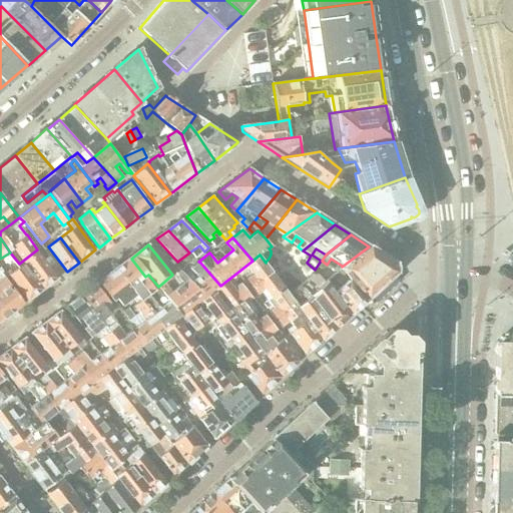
[(342,267),(341,269),(365,301),(396,273),(396,272),(396,271),(396,268),(395,264),(395,263),(369,246),(342,267)]
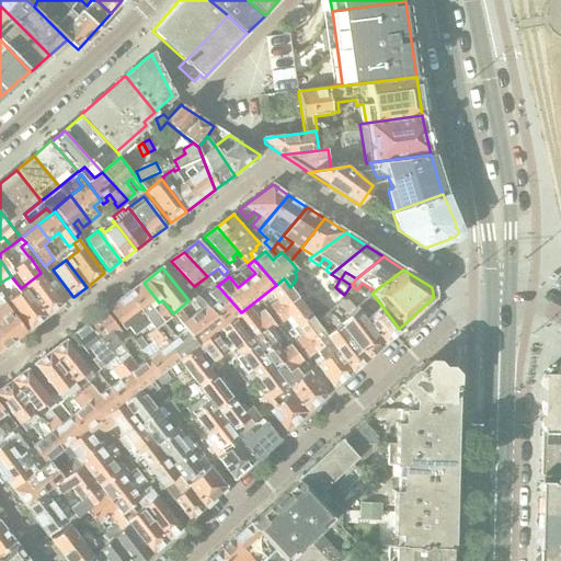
[(64,305),(41,273),(21,288),(45,319),(64,305)]
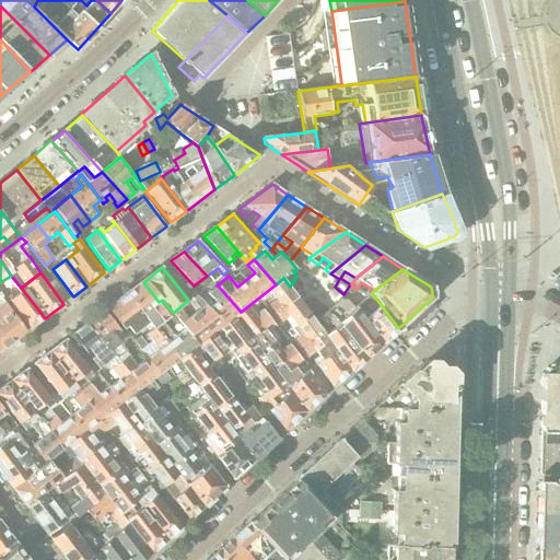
[(45,318),(21,288),(11,276),(9,277),(20,292),(10,300),(31,328),(45,318)]
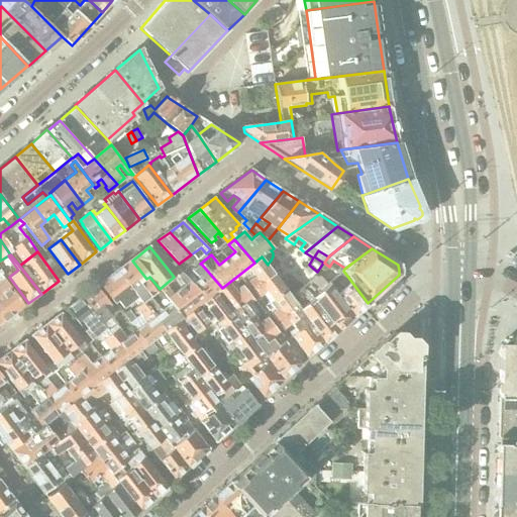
[(249,282),(255,289),(276,275),(262,256),(254,263),(240,274),(243,278),(251,273),(255,278),(249,282)]
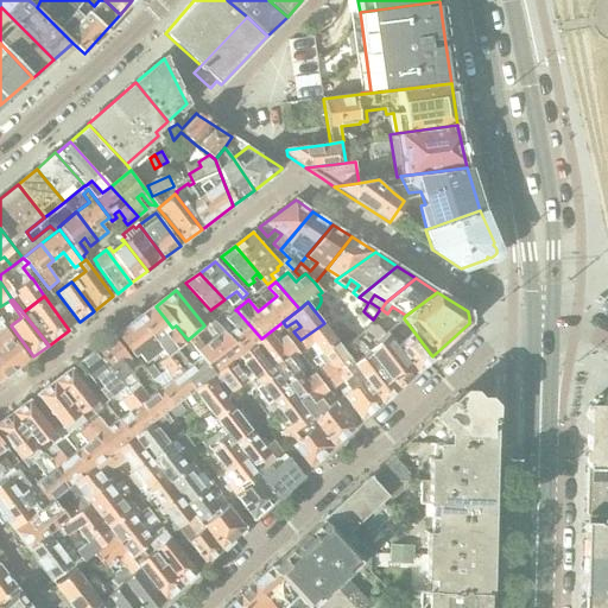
[(172,328),(156,306),(139,318),(164,353),(168,356),(176,349),(184,343),(172,328)]
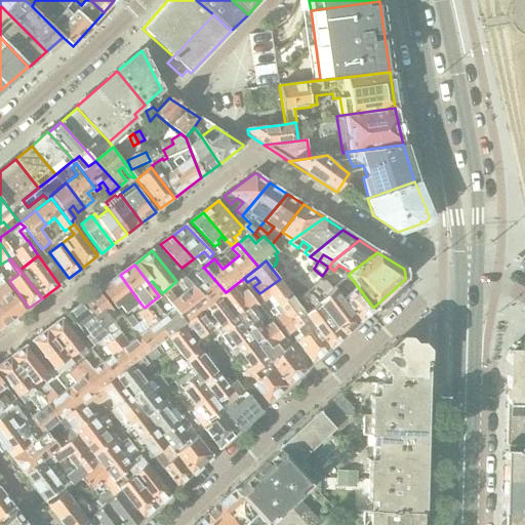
[(182,274),(179,274),(207,306),(219,296),(226,292),(204,268),(195,275),(203,283),(196,288),(182,273),(182,274)]
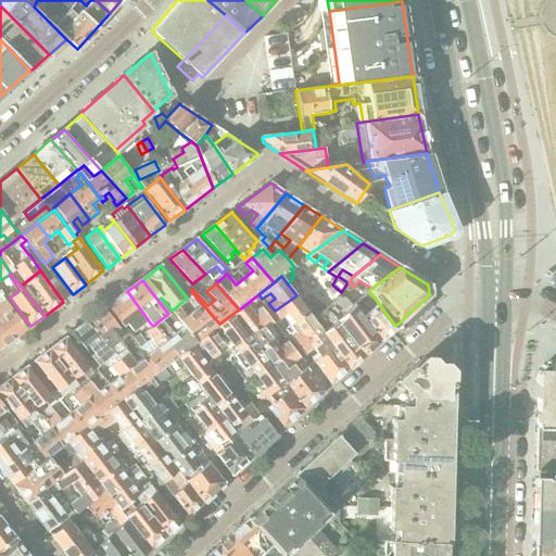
[(184,326),(180,328),(193,344),(219,324),(190,290),(192,290),(189,287),(186,290),(189,292),(192,297),(193,301),(199,306),(187,316),(178,305),(172,311),(184,326)]
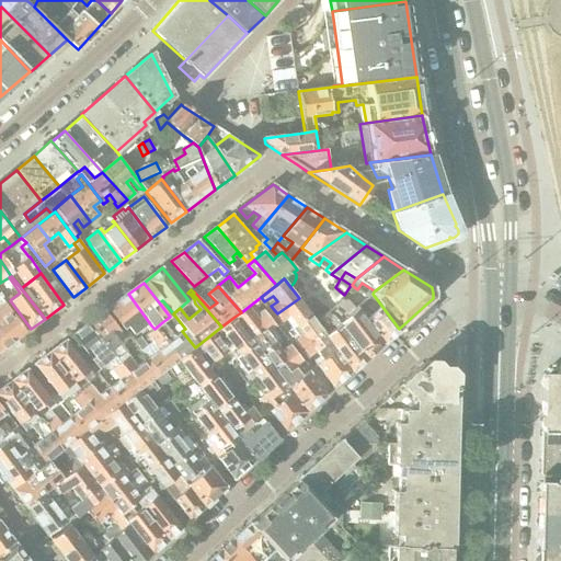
[(149,328),(151,325),(128,294),(109,309),(124,329),(127,325),(135,334),(146,324),(149,328)]
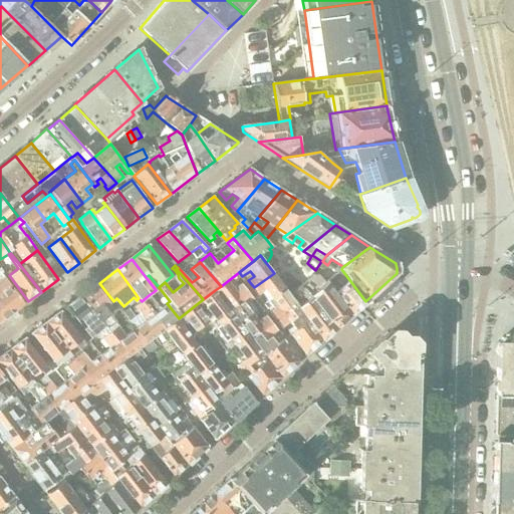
[(365,301),(341,269),(326,281),(351,314),(365,301)]
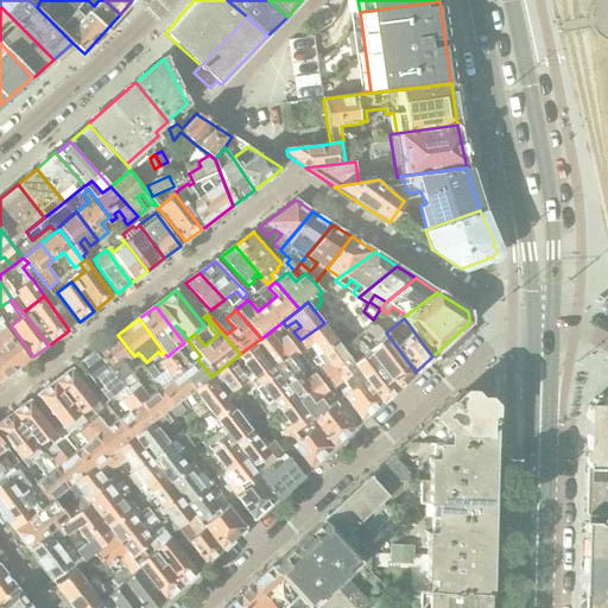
[(29,360),(0,320),(0,359),(11,373),(29,360)]
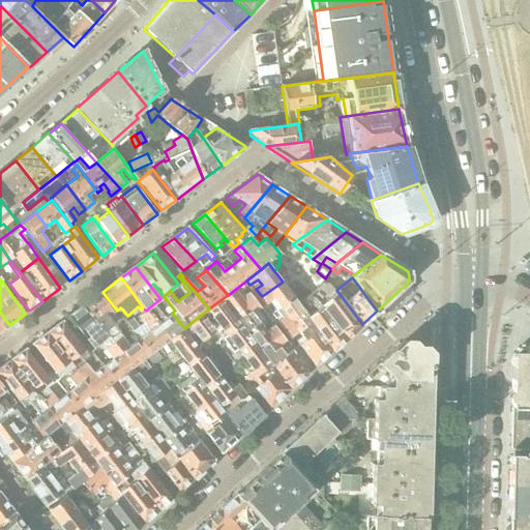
[(249,285),(246,281),(228,295),(222,299),(234,316),(254,302),(247,295),(241,299),(238,294),(245,289),(244,288),(247,286),(247,287),(249,285)]
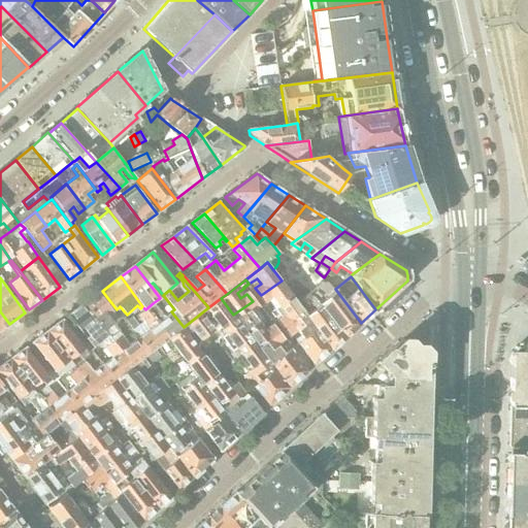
[(294,296),(282,281),(261,295),(267,303),(272,299),(276,304),(273,306),(276,309),(293,297),(294,296)]
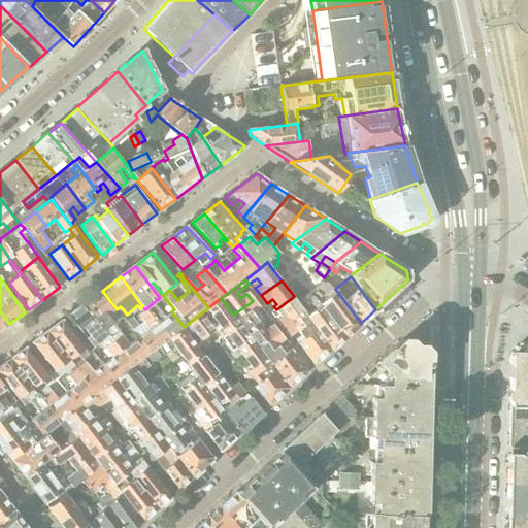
[(344,337),(361,323),(335,289),(334,290),(328,283),(322,283),(311,292),(344,337)]
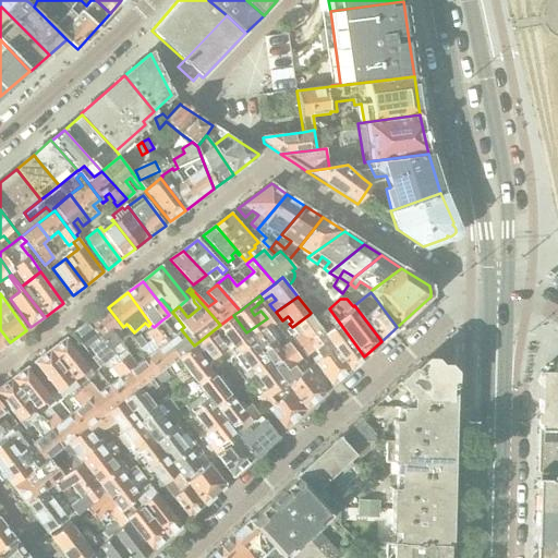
[(364,356),(329,308),(316,322),(317,323),(315,325),(320,331),(334,349),(350,371),(364,356)]
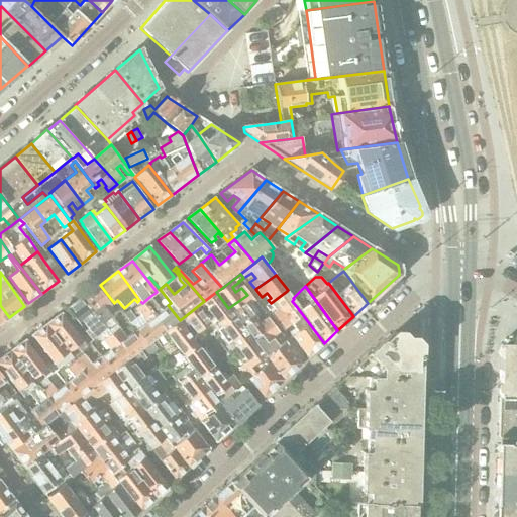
[(106,329),(108,330),(116,324),(110,316),(116,312),(97,287),(83,298),(105,327),(106,329)]
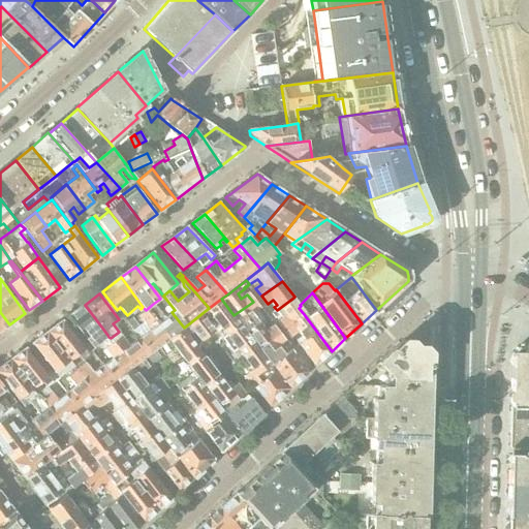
[(280,320),(286,328),(304,314),(299,308),(301,306),(300,305),(293,298),(277,310),(279,313),(282,311),(286,316),(280,320)]
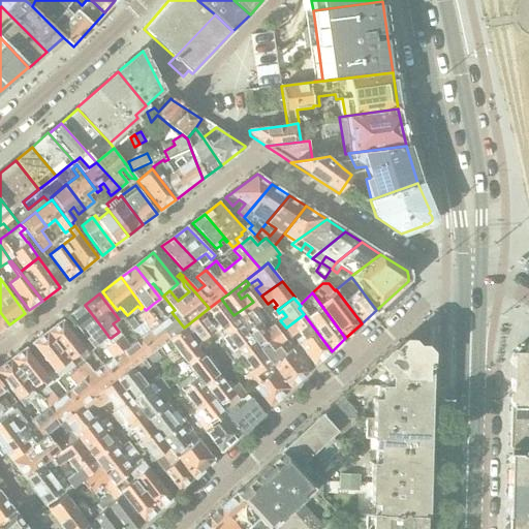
[(183,329),(185,333),(190,329),(201,342),(215,332),(208,323),(213,319),(223,332),(220,335),(223,338),(241,324),(234,315),(221,299),(209,308),(184,328),(183,329)]
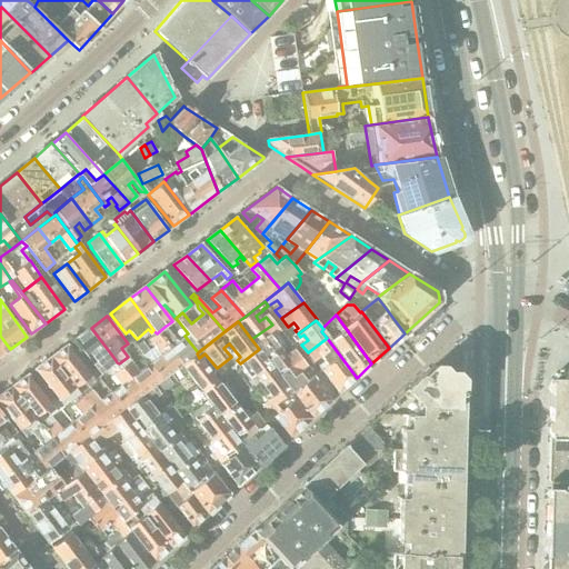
[(272,325),(251,339),(259,349),(265,358),(282,345),(276,336),(279,333),(272,325)]
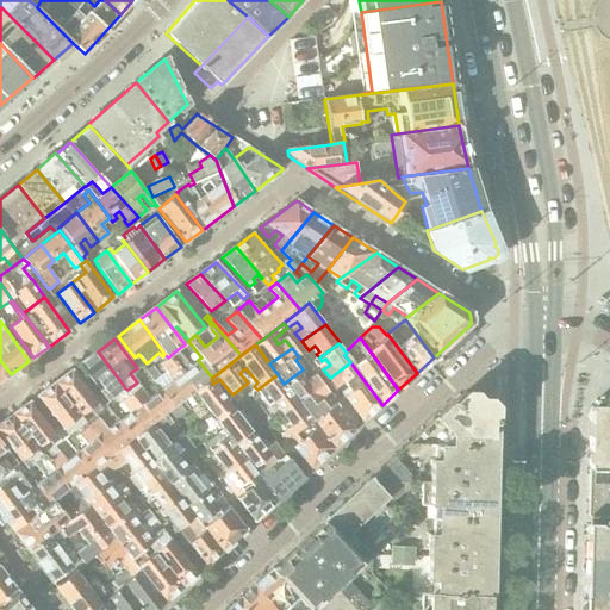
[(194,392),(211,379),(212,378),(198,360),(190,367),(176,350),(168,358),(194,392)]
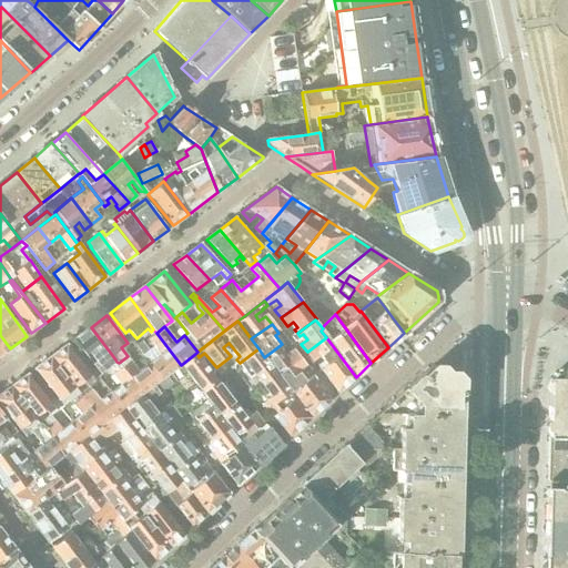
[(101,374),(104,372),(105,371),(100,364),(108,358),(112,363),(115,359),(91,327),(74,340),(101,374)]
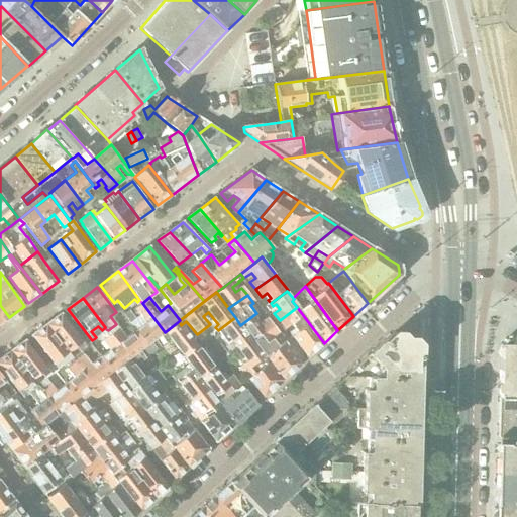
[(165,332),(142,303),(135,309),(142,317),(137,321),(135,319),(135,318),(129,310),(124,315),(130,322),(130,323),(135,330),(134,332),(145,346),(156,339),(165,332)]
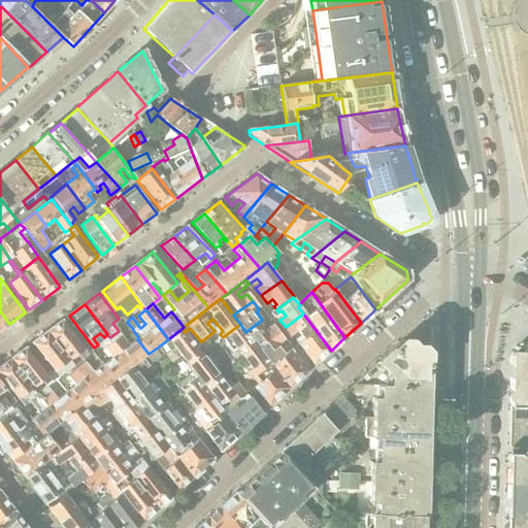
[(301,336),(303,339),(316,330),(303,314),(286,327),(292,336),(298,332),(301,336)]
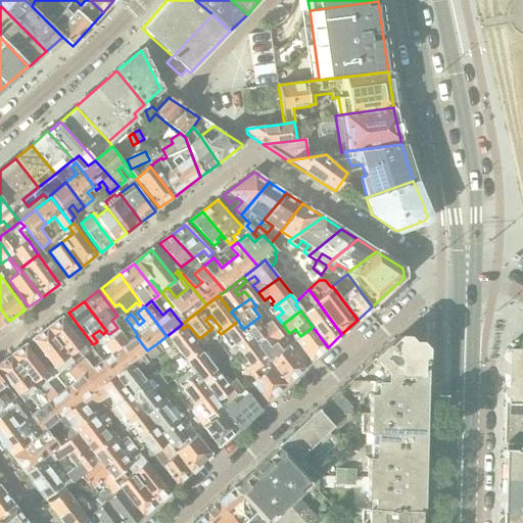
[(255,344),(275,331),(269,323),(264,328),(259,323),(263,320),(259,317),(243,329),(254,343),(255,344)]
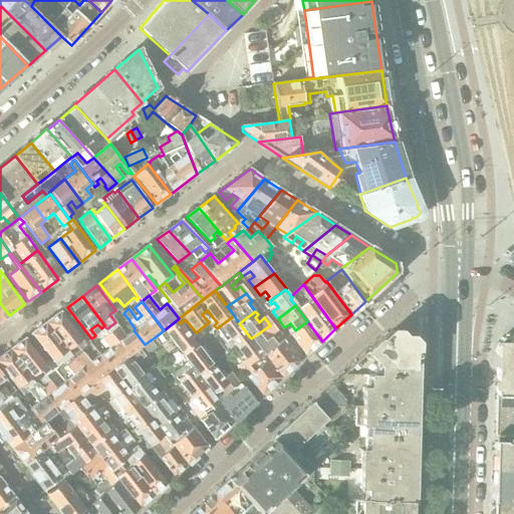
[(45,323),(70,357),(81,349),(87,344),(82,339),(61,312),(45,323)]
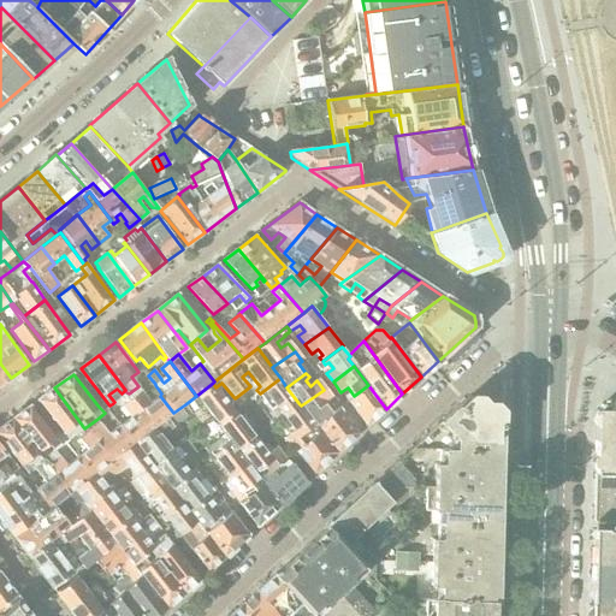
[(276,407),(283,416),(300,404),(286,388),(280,378),(260,394),(271,409),(276,407)]
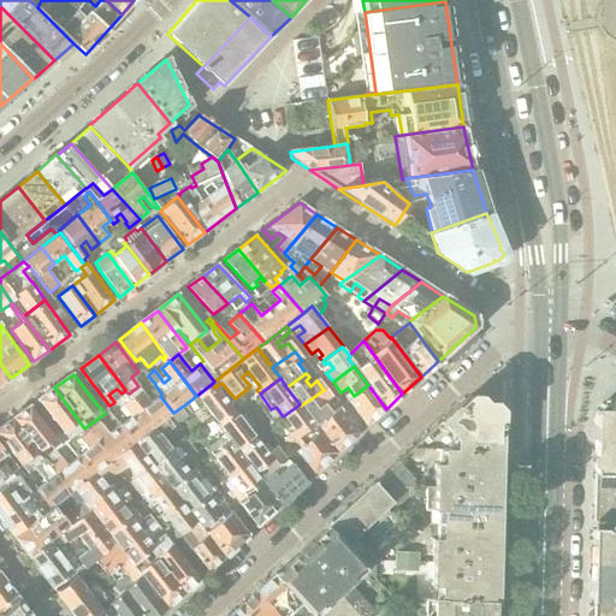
[(235,412),(215,388),(213,383),(196,396),(218,425),(235,412)]
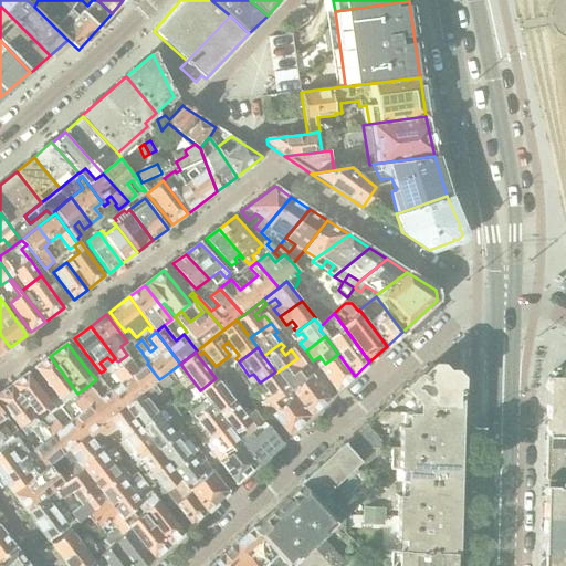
[(325,364),(323,360),(317,365),(337,391),(355,376),(338,354),(325,364)]
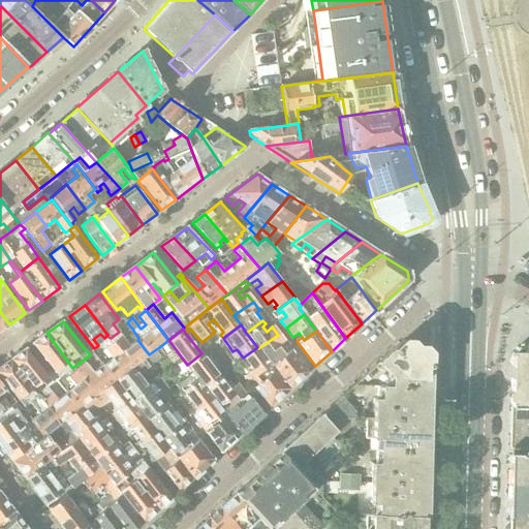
[(119,332),(111,338),(132,367),(149,354),(137,340),(129,345),(119,332)]
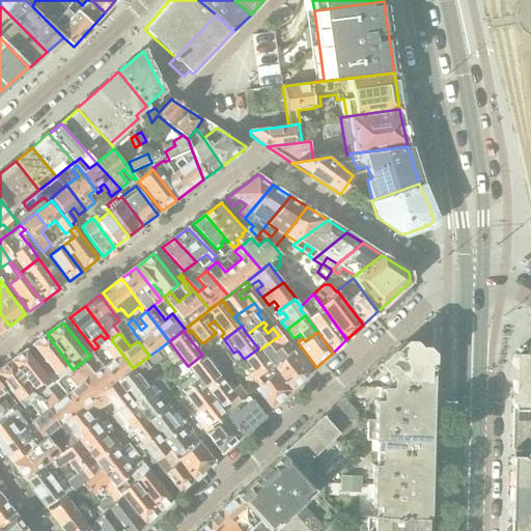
[(73,369),(47,334),(33,345),(55,373),(65,365),(70,371),(73,369)]
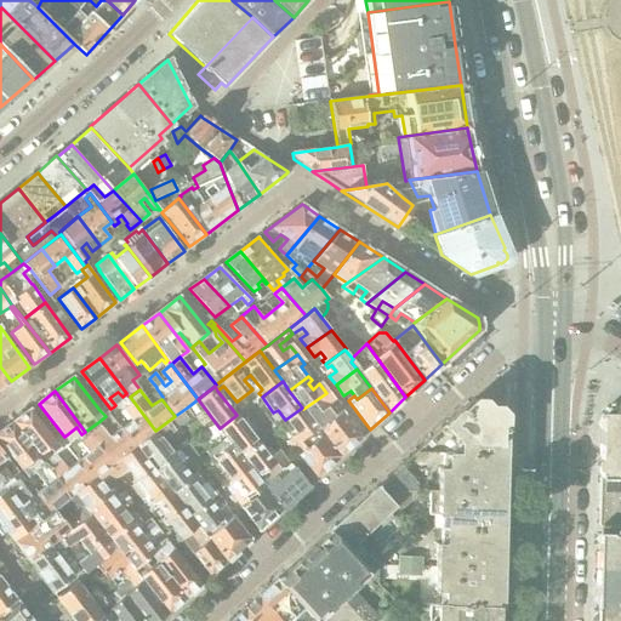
[(335,417),(331,414),(326,408),(334,403),(326,393),(303,409),(317,427),(319,429),(335,417)]
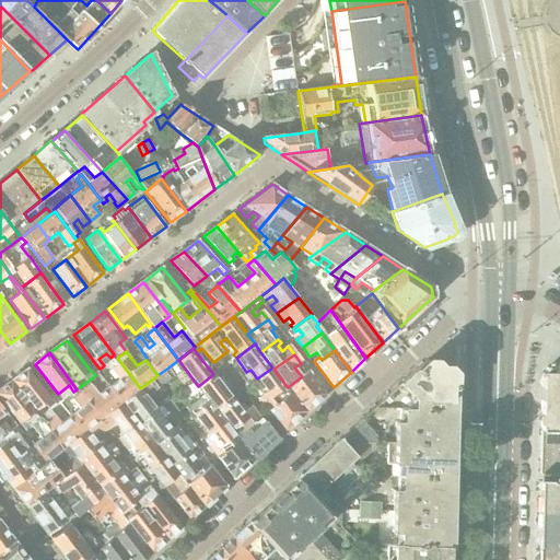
[(140,388),(117,358),(115,357),(104,365),(103,366),(105,369),(112,370),(119,378),(109,386),(106,388),(119,405),(124,401),(140,388)]
